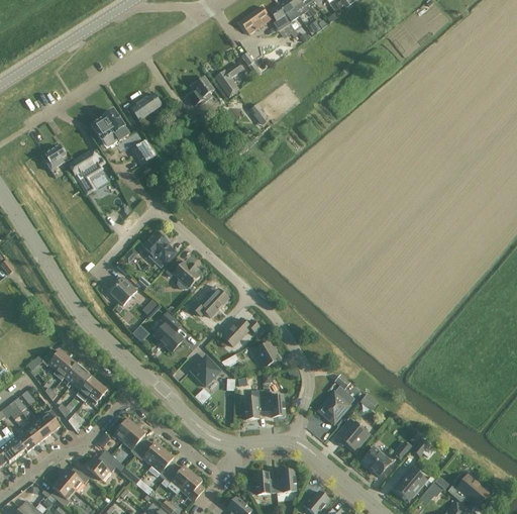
[(295,20),(291,22),(290,21),(298,16),(287,0),(284,0),(278,4),(277,4),(287,16),(288,19),(291,23),(290,23),(295,31),(297,33),(293,27),(298,24),(295,20)]
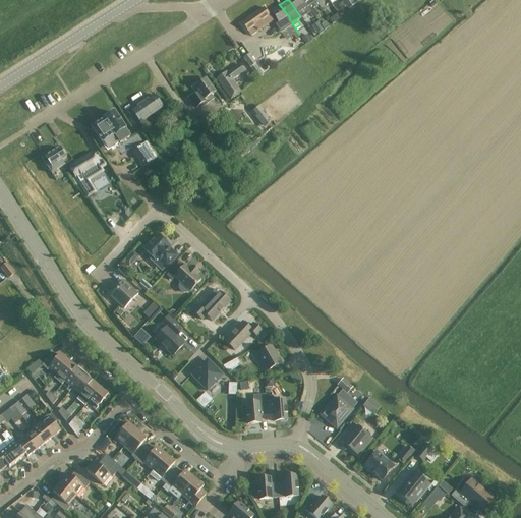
[(289,0),(300,16),(308,10),(301,0),(289,0)]
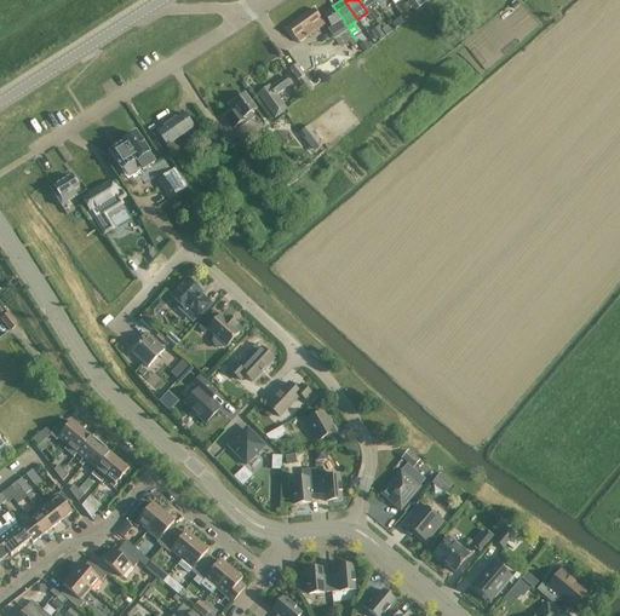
[(373,7),(379,3),(377,0),(359,0),(367,12),(369,11),(374,17),(379,15),(373,7)]
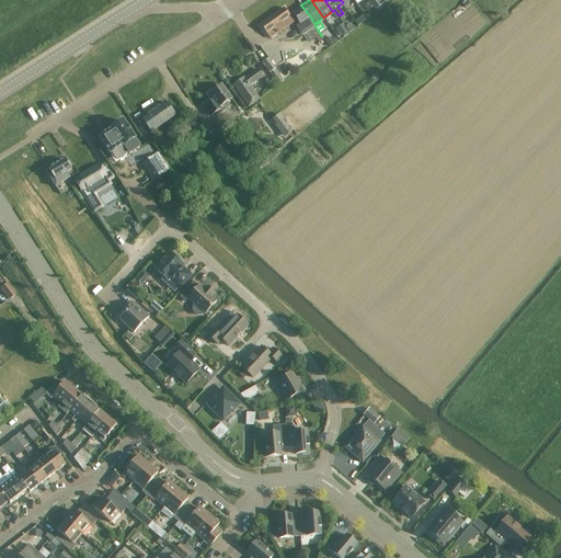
[(371,2),(366,6),(370,11),(375,8),(371,2)]
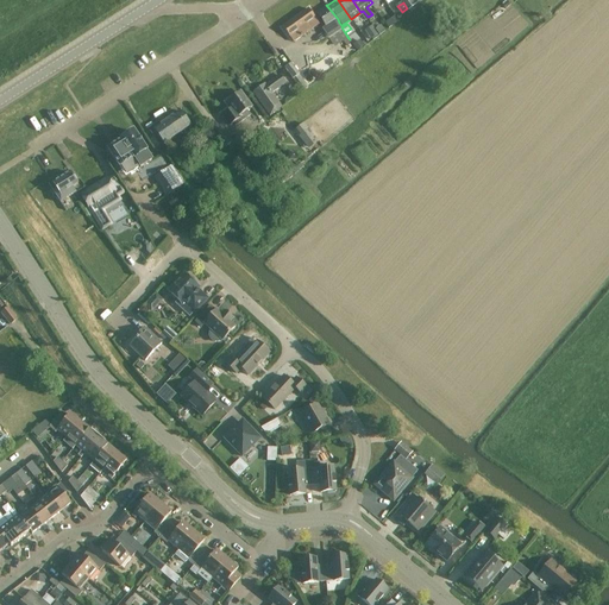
[(345,43),(350,39),(347,37),(341,27),(343,27),(339,23),(338,19),(326,5),(314,13),(308,6),(282,25),(293,39),(322,19),(326,24),(321,26),(327,35),(333,42),(334,44),(343,38),(345,43)]
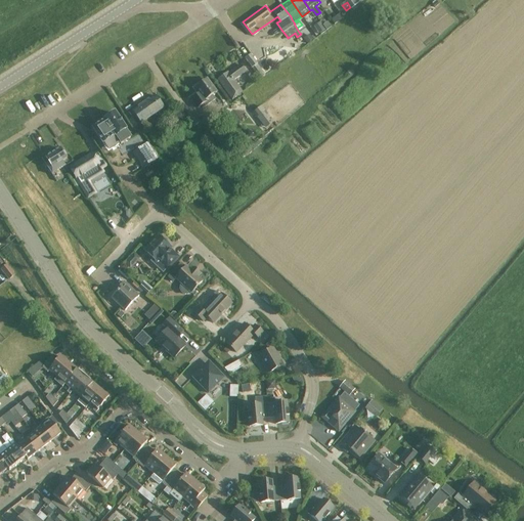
[(314,24),(319,32),(323,29),(317,22),(314,24)]
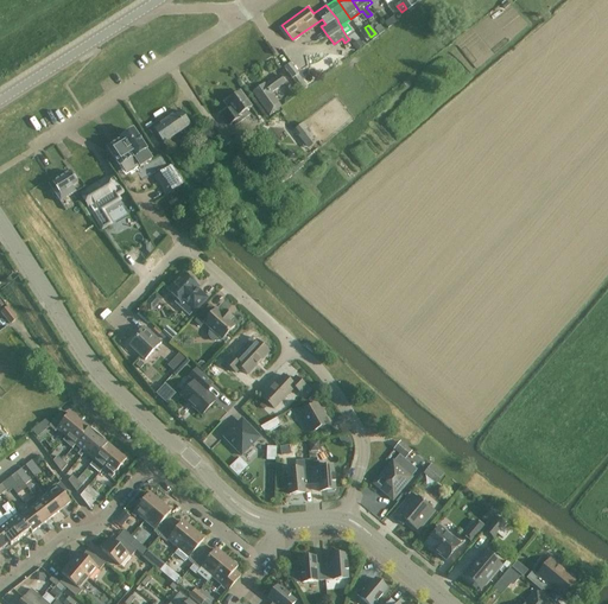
[(359,37),(352,42),(356,49),(363,44),(359,37)]
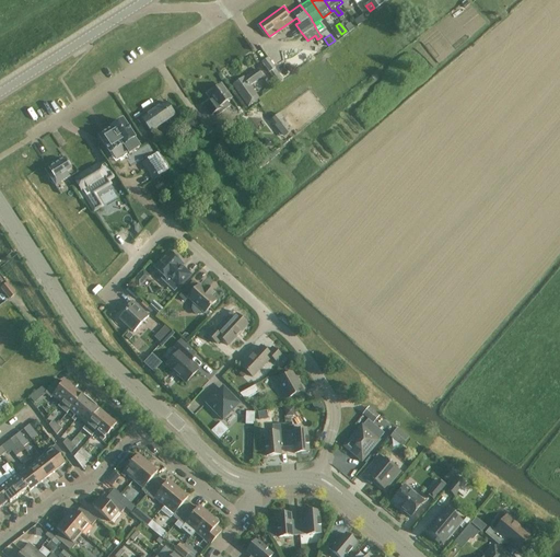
[(283,78),(271,59),(268,55),(261,59),(278,81),(283,78)]
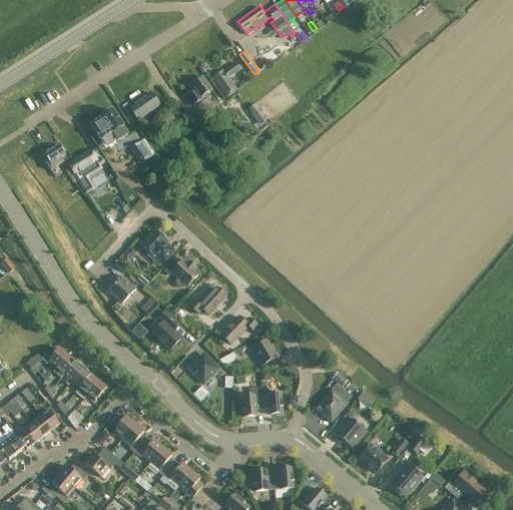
[(240,68),(235,61),(223,69),(223,68),(213,75),(227,95),(233,90),(231,87),(235,85),(228,76),(240,68)]
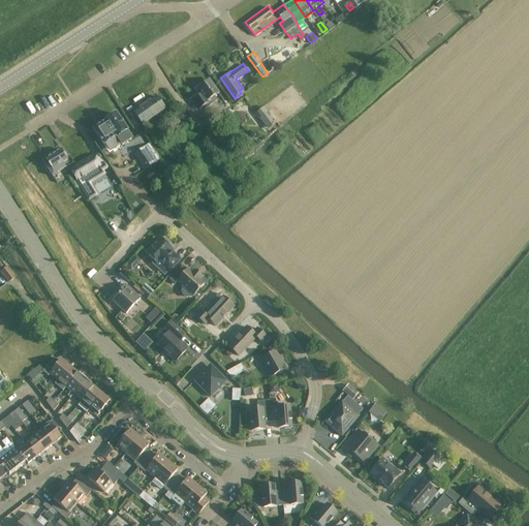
[(201,91),(191,98),(198,109),(204,104),(206,107),(217,98),(215,95),(219,92),(209,78),(197,86),(201,91)]
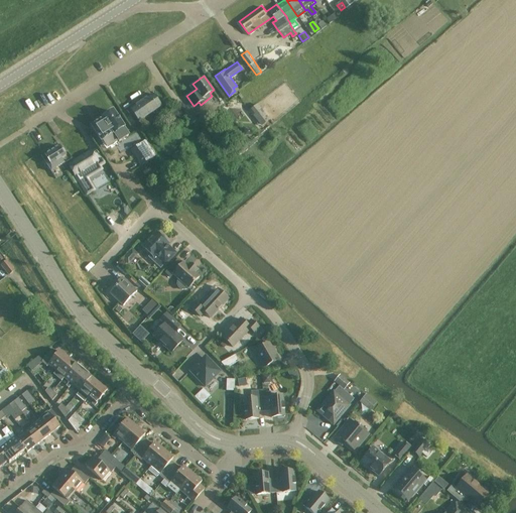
[(161,104),(152,92),(130,107),(138,120),(161,104)]
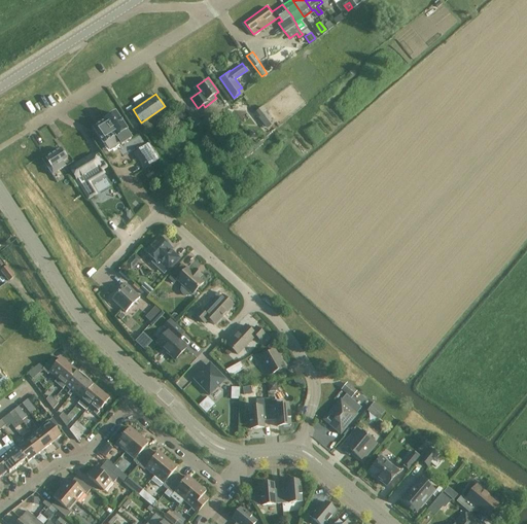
[(254,111),(266,127),(275,119),(264,104),(254,111)]
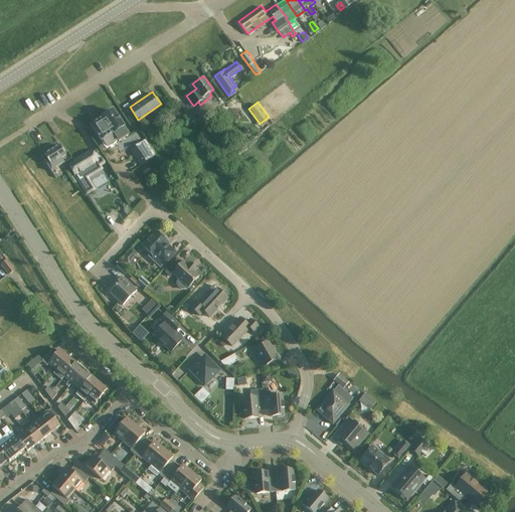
[(103,117),(92,124),(101,140),(114,132),(119,140),(128,134),(123,127),(124,126),(113,109),(112,110),(103,116),(103,117)]
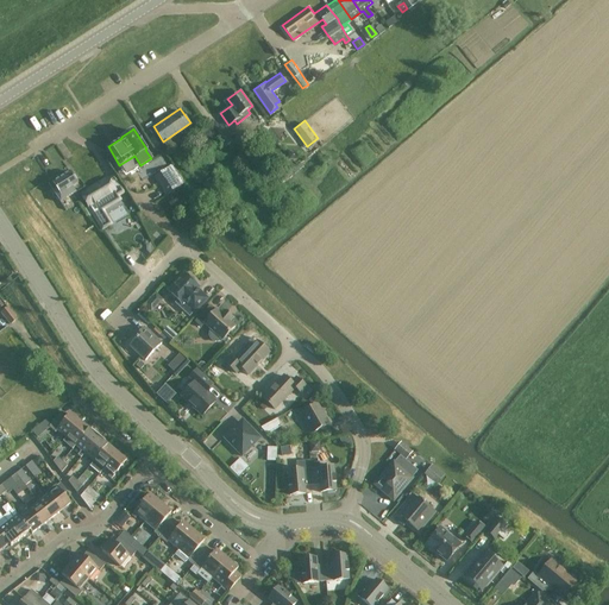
[(224,128),(215,133),(224,145),(232,140),(224,128)]
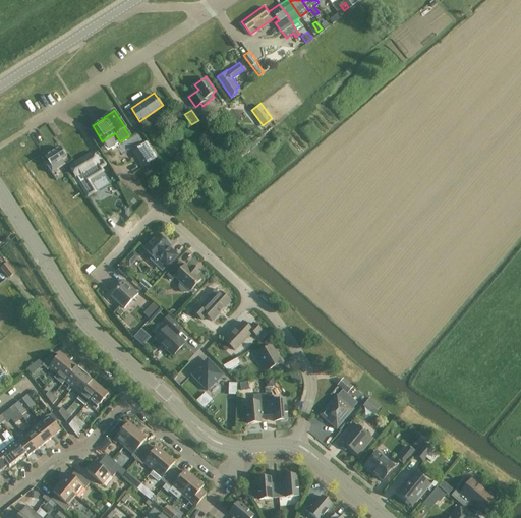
[(148,139),(135,147),(146,163),(157,156),(148,139)]
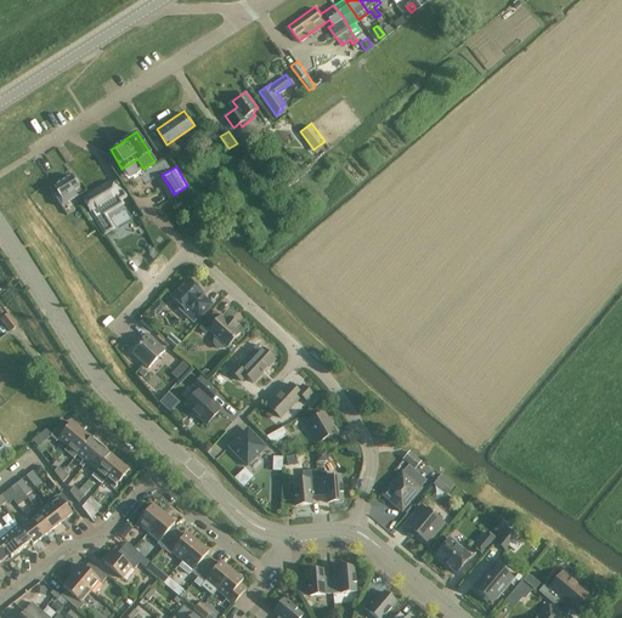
[(51,187),(56,194),(58,192),(62,197),(79,186),(72,174),(54,185),(55,186),(51,187)]
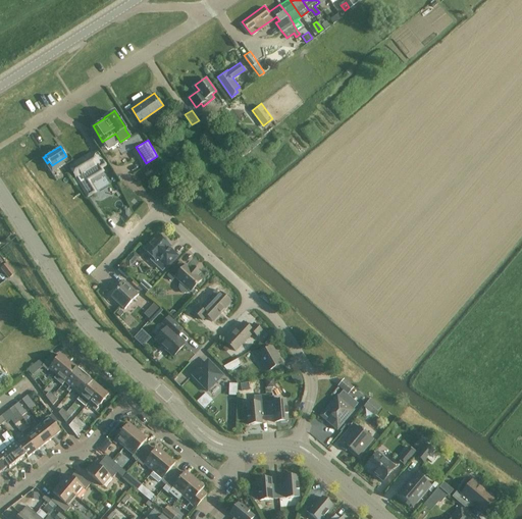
[(92,150),(69,164),(74,172),(75,175),(72,176),(76,185),(80,183),(81,183),(89,177),(103,169),(99,161),(92,150)]
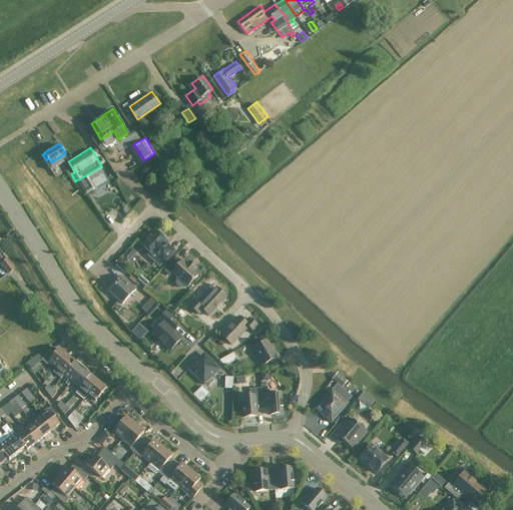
[(177,148),(170,153),(179,164),(185,159),(177,148)]
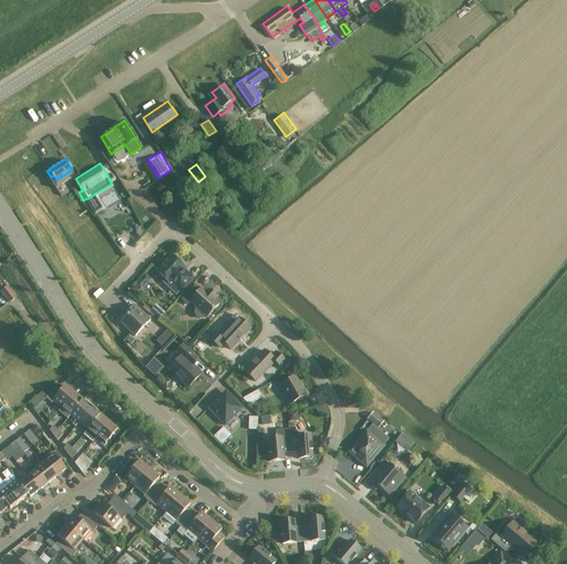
[(172,253),(156,269),(166,278),(164,280),(172,288),(176,285),(181,288),(181,289),(193,276),(184,267),(185,265),(172,253)]
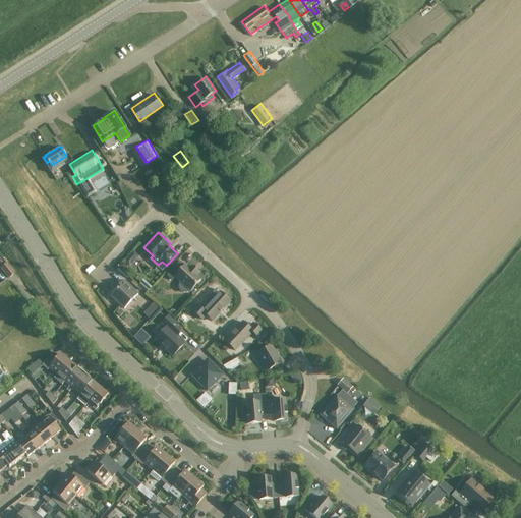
[(123,260),(129,265),(138,254),(133,249),(123,260)]
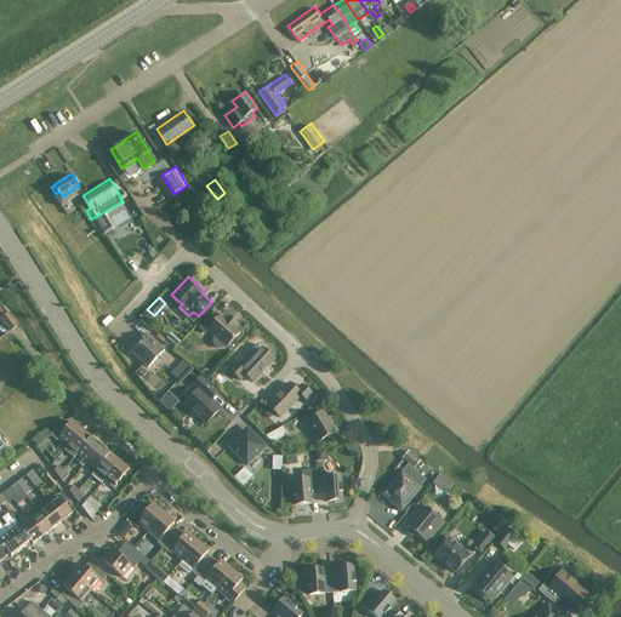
[(210,313),(199,325),(205,331),(209,327),(215,333),(214,336),(212,340),(215,343),(217,346),(221,347),(223,347),(227,344),(239,331),(234,326),(224,318),(221,313),(215,308),(210,313)]
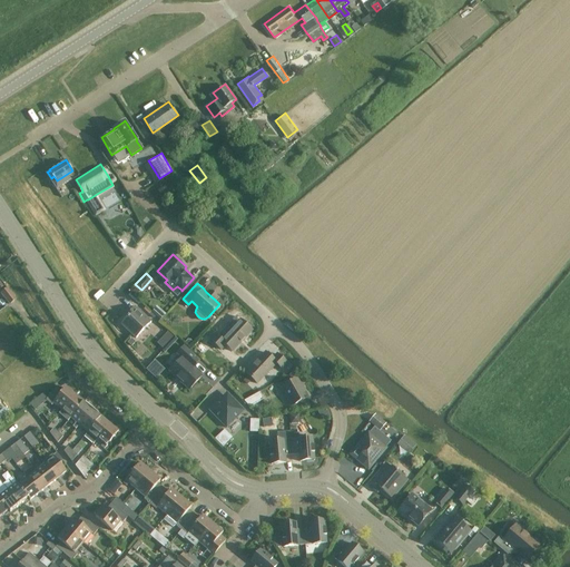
[(9,302),(16,296),(8,285),(1,291),(9,302)]
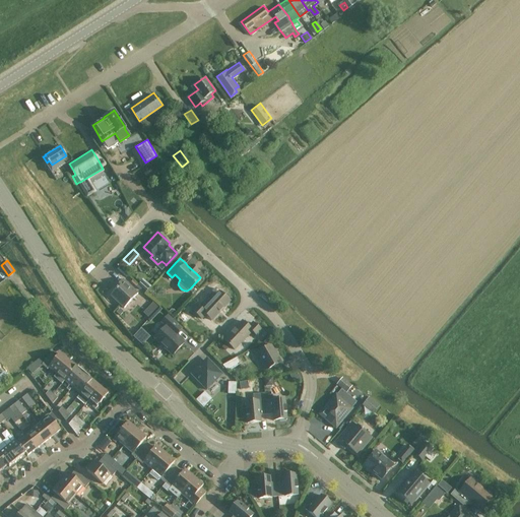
[(124,306),(131,299),(138,292),(123,277),(118,282),(121,284),(118,286),(117,285),(111,294),(124,306)]
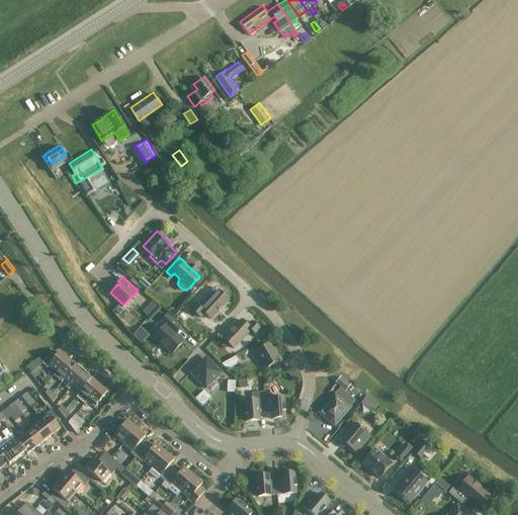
[(190,306),(193,309),(200,316),(205,311),(211,317),(229,298),(219,288),(201,307),(195,301),(190,306)]
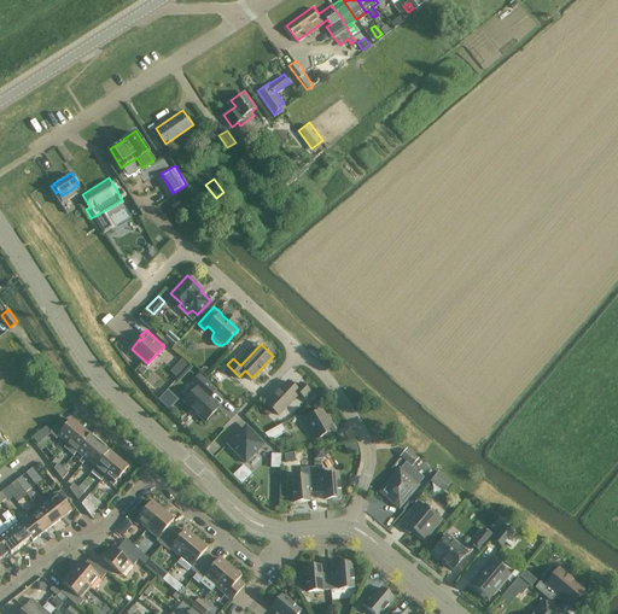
[(182,356),(178,362),(182,368),(188,362),(182,356)]
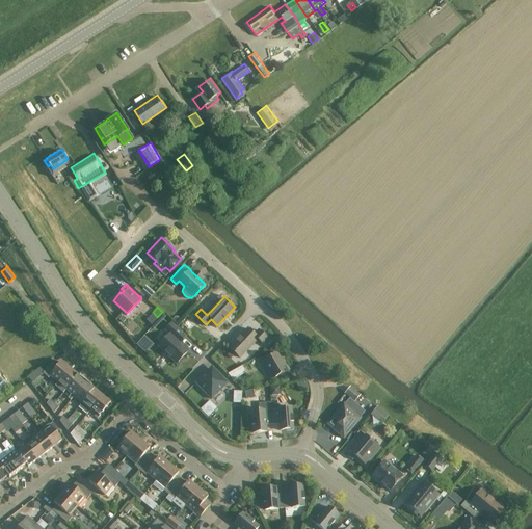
[(189,317),(184,321),(189,326),(193,321),(189,317)]
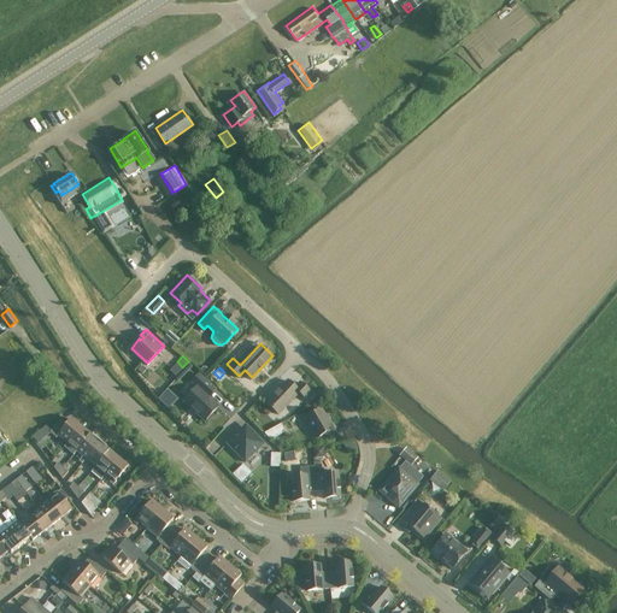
[(183,399),(204,419),(218,404),(205,392),(212,384),(199,372),(192,379),(197,384),(183,399)]
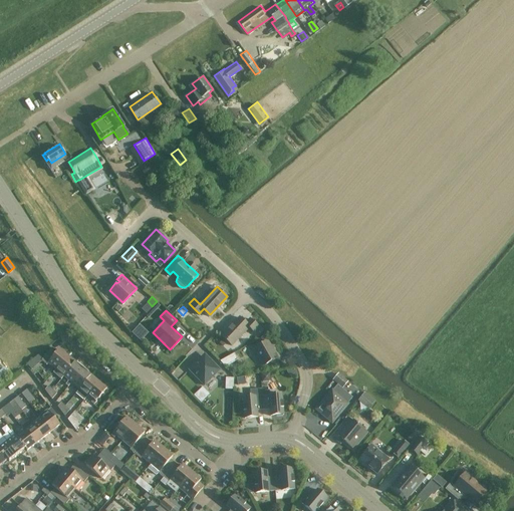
[(222,334),(229,340),(232,343),(249,325),(255,331),(260,326),(249,316),(245,321),(239,315),(222,334)]
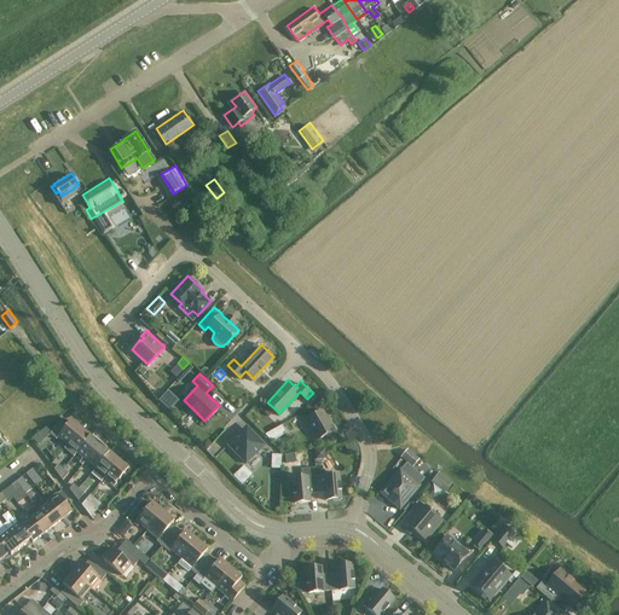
[(168,388),(158,399),(169,408),(179,399),(168,388)]
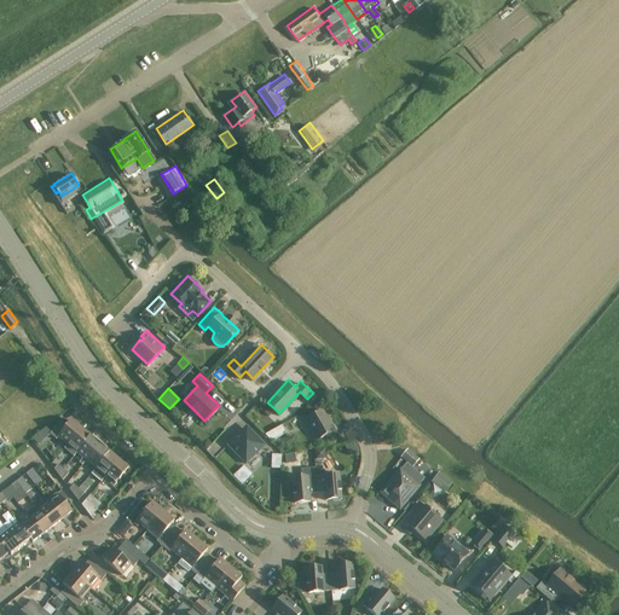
[(323,407),(312,413),(306,417),(317,437),(335,428),(323,407)]
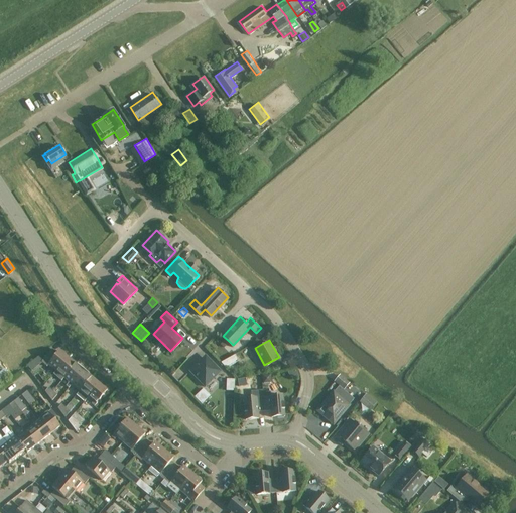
[(41,360),(46,364),(48,363),(55,369),(68,355),(59,349),(56,351),(52,347),(41,360)]
